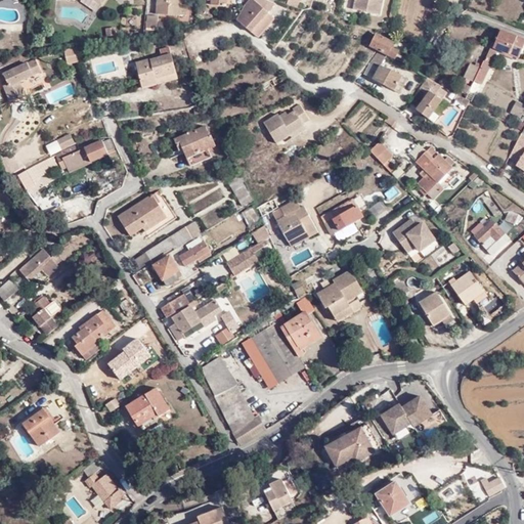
[(155,0),(154,19),(175,20),(176,12),(177,0),(155,0)]
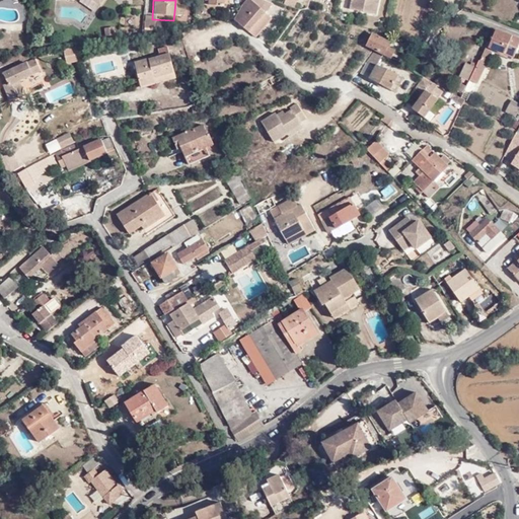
[(205,0),(205,4),(208,5),(208,9),(224,10),(224,0),(205,0)]
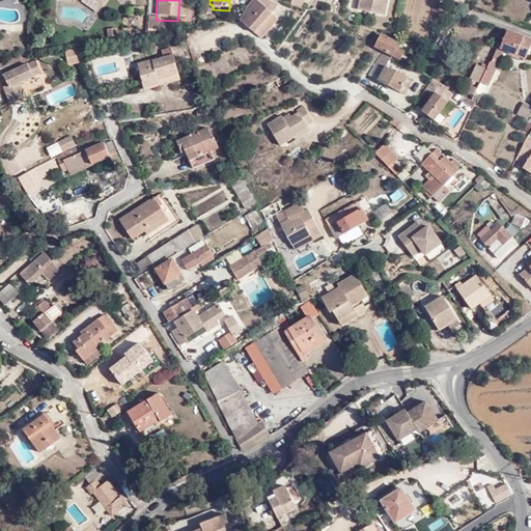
[(254,0),(248,7),(242,21),(255,34),(278,7),(264,0),(254,0)]
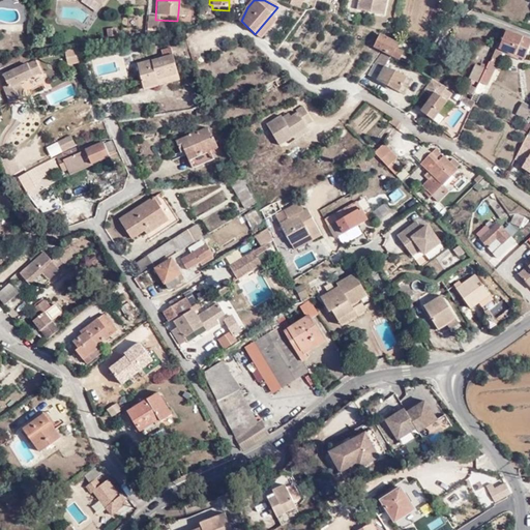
[(358,0),(357,8),(383,15),(386,0),(358,0)]
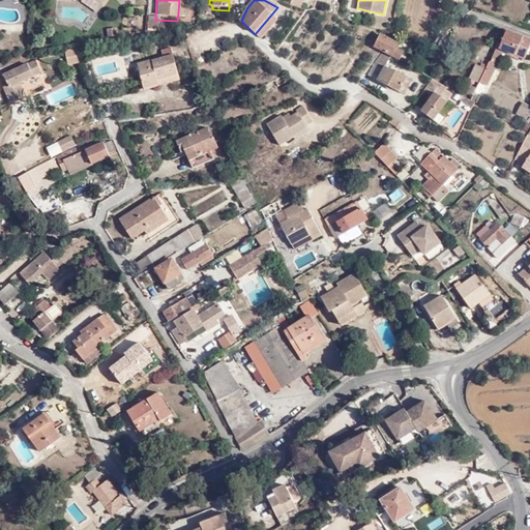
[(158,22),(146,21),(145,35),(145,36),(151,36),(157,36),(158,28),(158,22)]
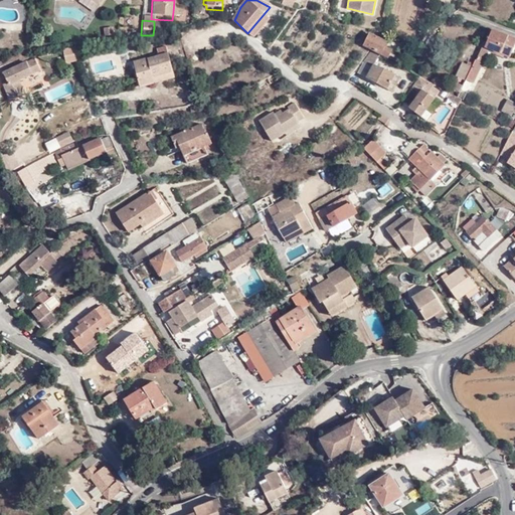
[(106,36),(116,34),(115,27),(105,28),(106,36)]
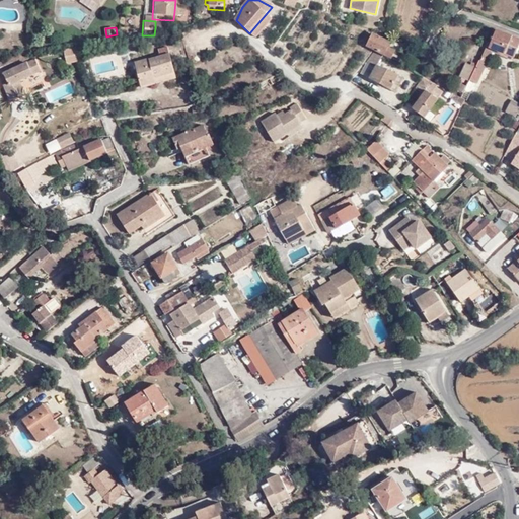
[(518,40),(497,31),(490,49),(503,54),(515,58),(518,48),(518,40)]
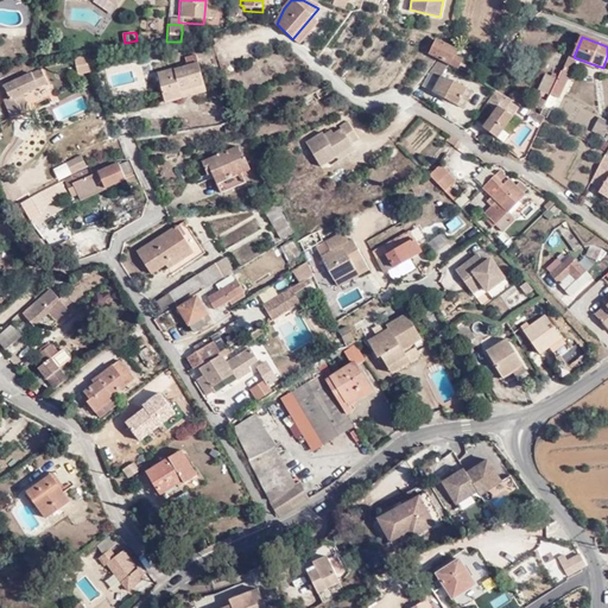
[(436,42),(430,54),(458,68),(462,59),(455,55),(456,51),(436,42)]
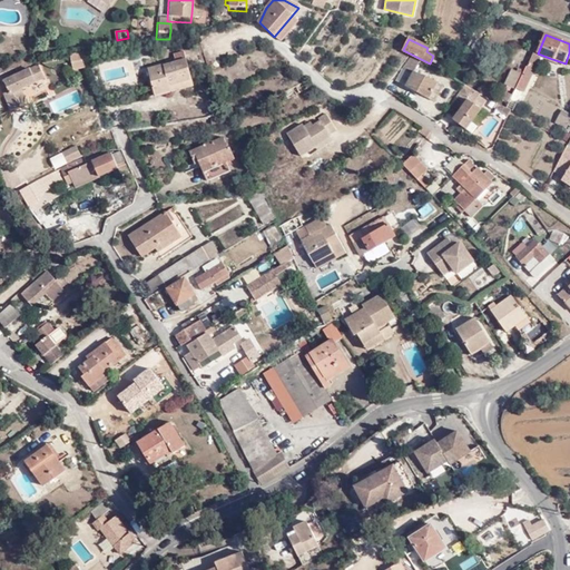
[(176,61),(149,69),(157,92),(172,88),(173,91),(195,84),(185,50),(174,52),(176,61)]
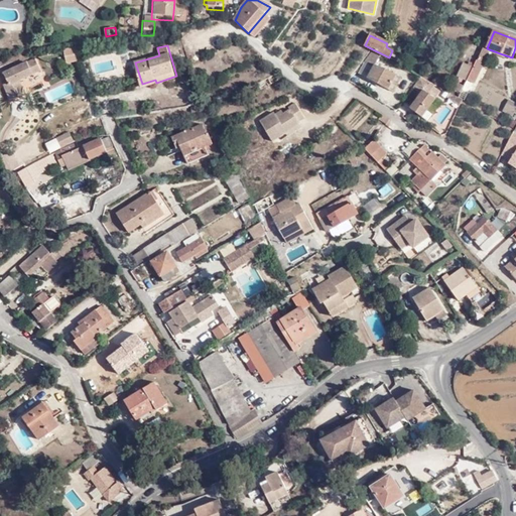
[(485,46),(479,60),(486,63),(490,63),(495,53),(499,55),(500,53),(487,48),(485,46)]
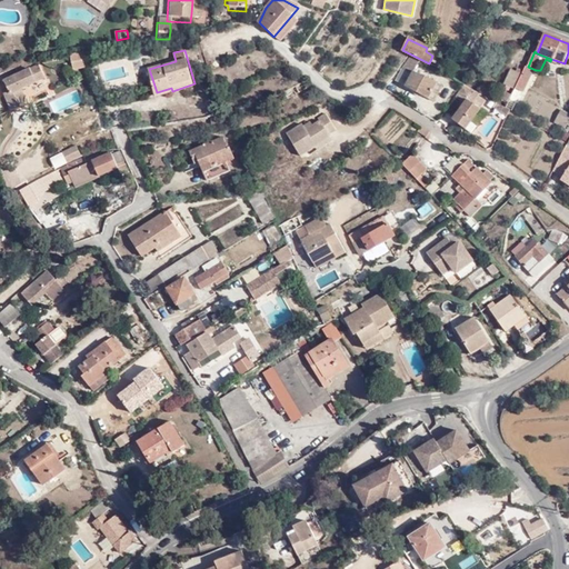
[(79,55),(70,57),(72,66),(81,63),(79,55)]
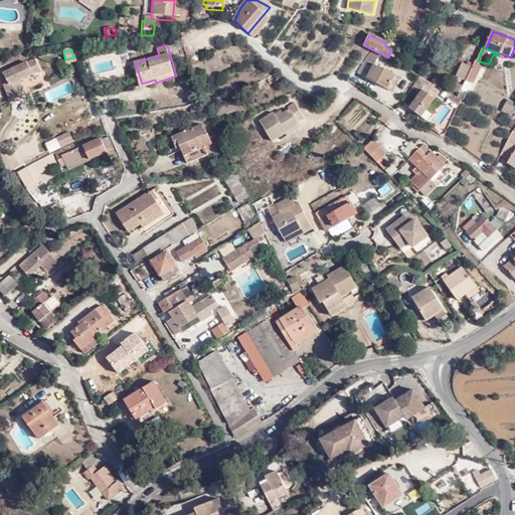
[(371,52),(363,63),(372,68),(366,79),(387,91),(395,76),(383,70),(382,71),(374,66),(380,56),(371,52)]
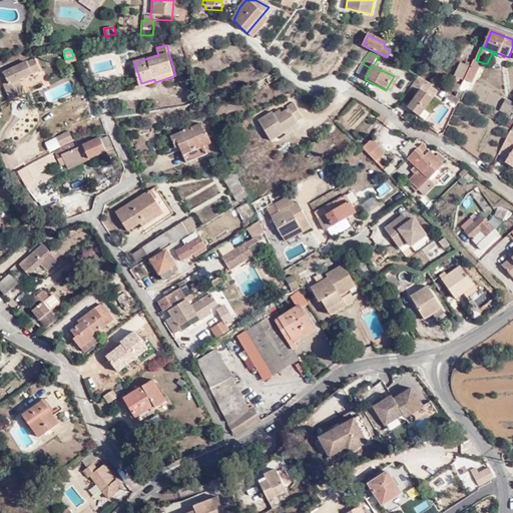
[(10,85),(4,87),(11,101),(25,94),(19,81),(21,80),(40,71),(34,59),(13,68),(11,65),(3,69),(7,80),(10,85)]
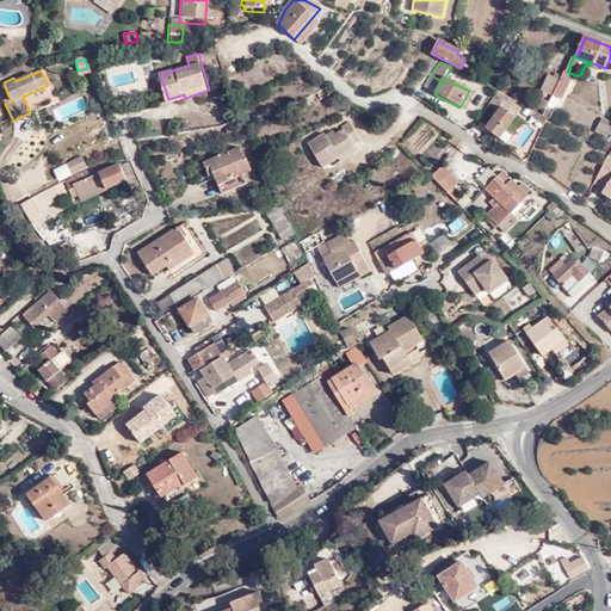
[(575,75),(567,72),(555,97),(549,110),(557,113),(575,75)]
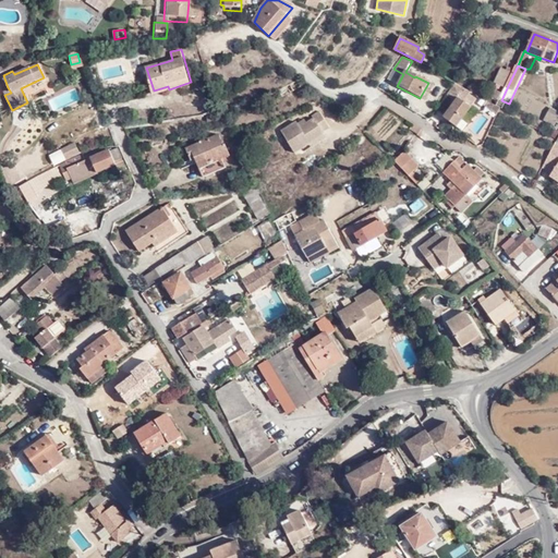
[(403,74),(393,69),(387,81),(397,86),(403,74)]
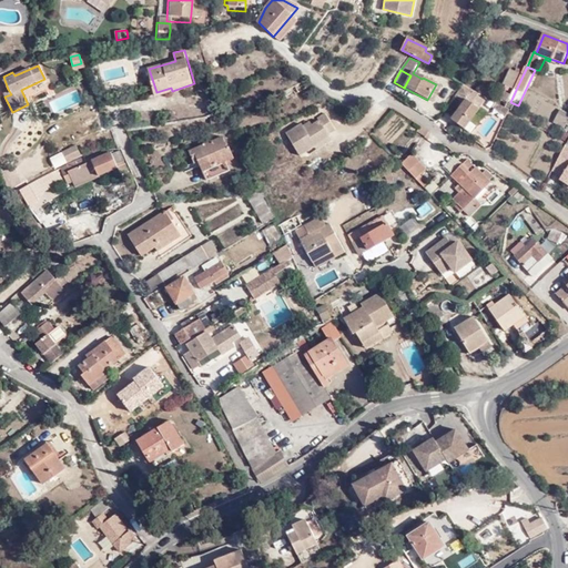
[(510,70),(505,84),(513,88),(518,73),(510,70)]
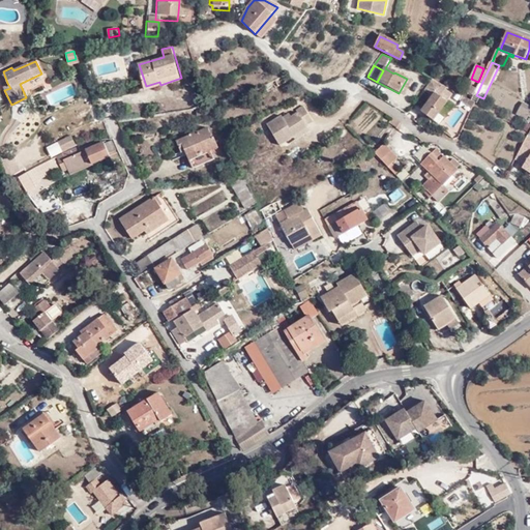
[(283,77),(265,86),(268,93),(287,83),(283,77)]
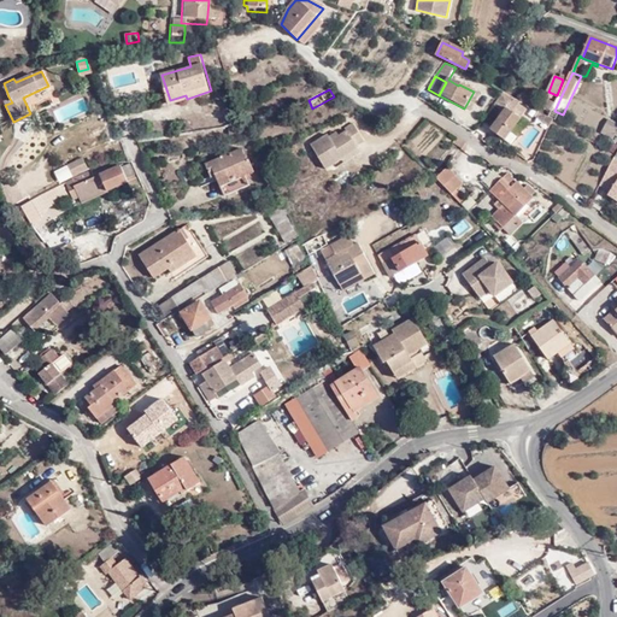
[(479,94),(474,92),(464,109),(469,112),(479,94)]
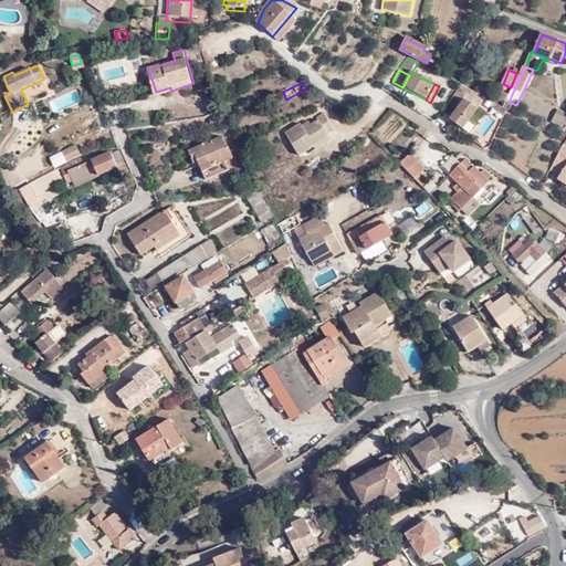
[(463,129),(486,98),(477,94),(462,85),(452,97),(461,104),(449,119),(463,129)]
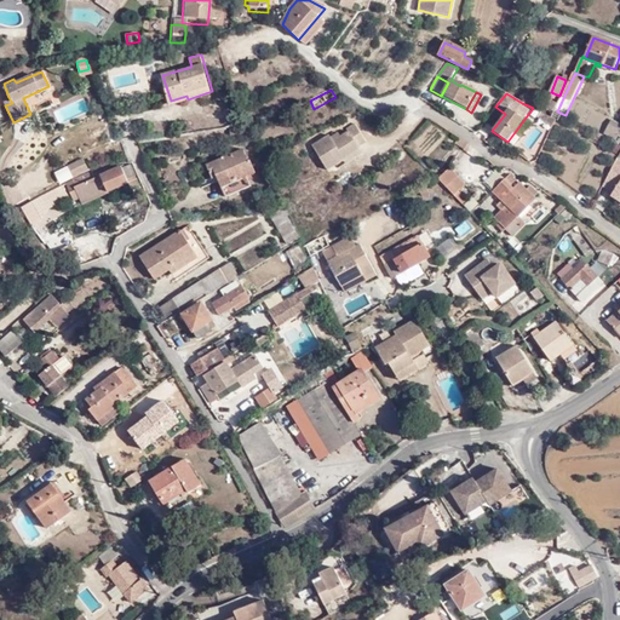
[(554,120),(543,114),(539,119),(551,128),(556,121),(554,120)]
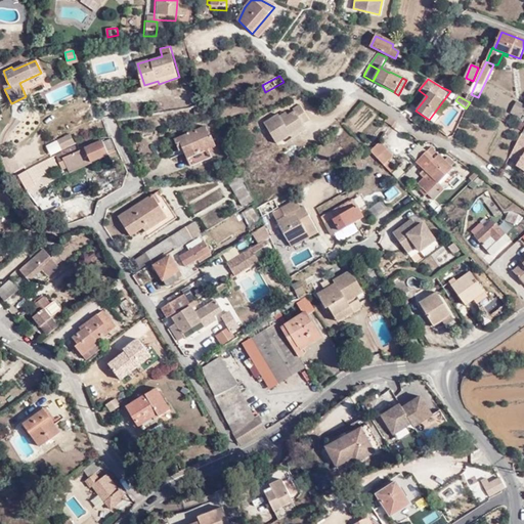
[(523,105),(516,102),(512,111),(521,116),(523,117),(523,105)]
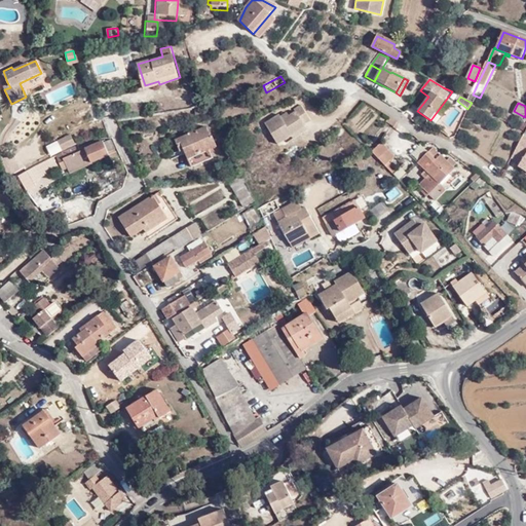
[(282,121),(279,118),(278,116),(264,125),(277,146),(291,137),(305,128),(303,125),(310,121),(301,107),(294,111),(295,113),(288,117),(282,121)]
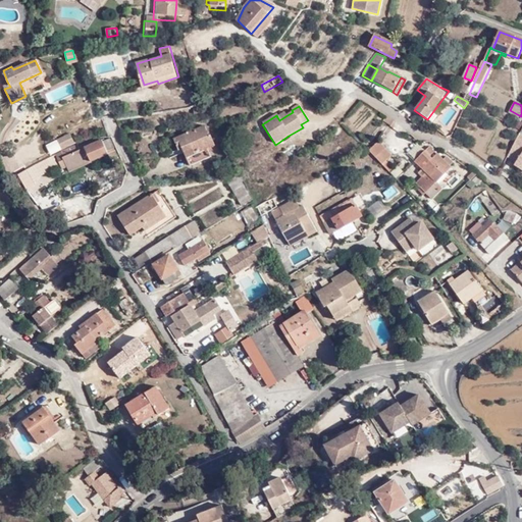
[(519,115),(510,110),(508,114),(518,119),(519,115)]
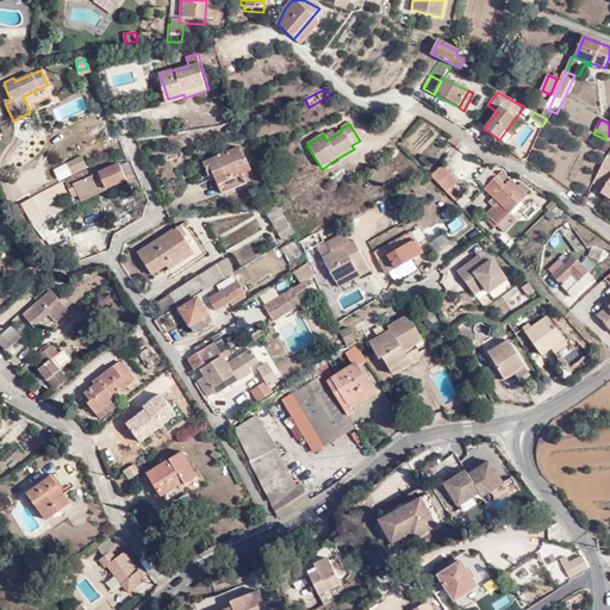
[(456,149),(460,144),(450,138),(448,143),(456,149)]
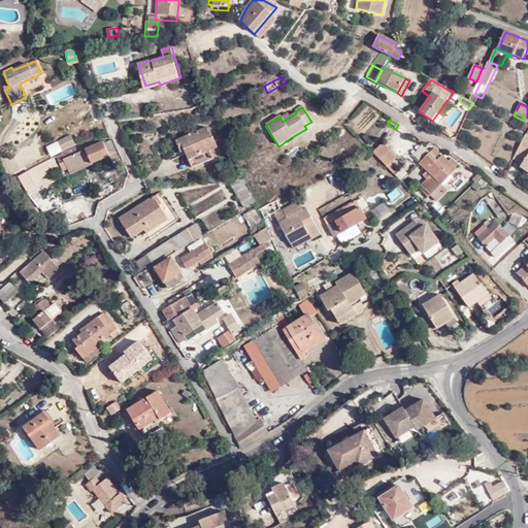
[(211,137),(207,128),(177,140),(184,156),(190,154),(195,167),(215,158),(210,149),(219,145),(215,136),(211,137)]
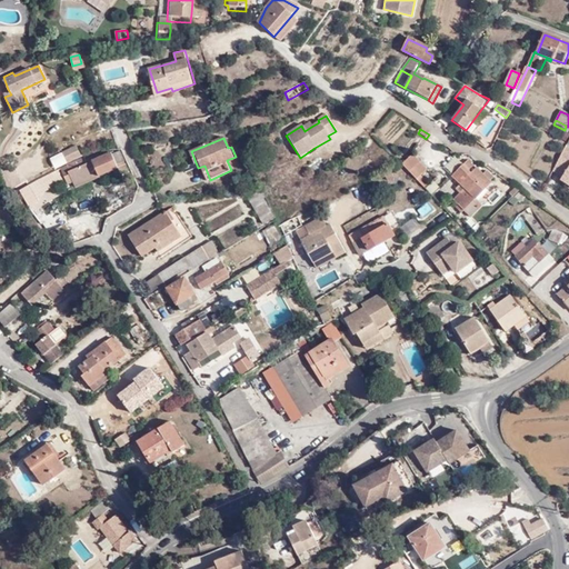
[(332,142),(330,139),(315,148),(317,152),(332,142)]
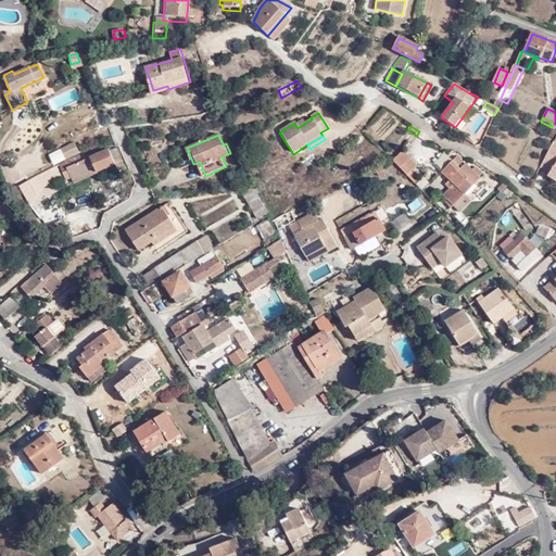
[(60,148),(65,159),(78,152),(73,141),(60,148)]
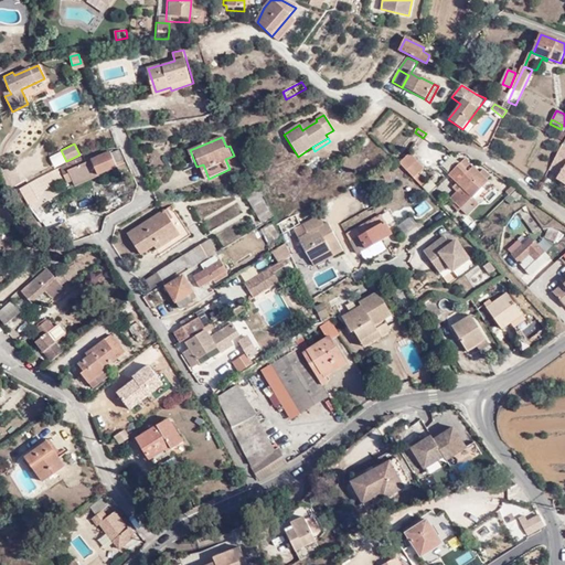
[(564,148),(563,147),(548,171),(558,178),(556,181),(564,185),(564,148)]
